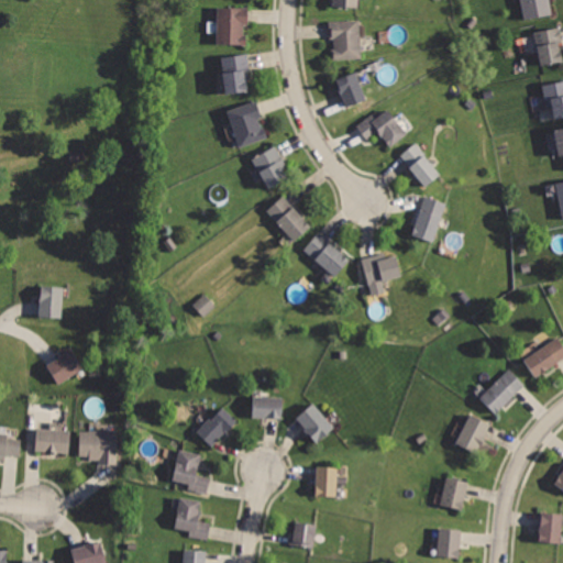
[(330,0),(330,9),(363,11),(363,0),(330,0)]
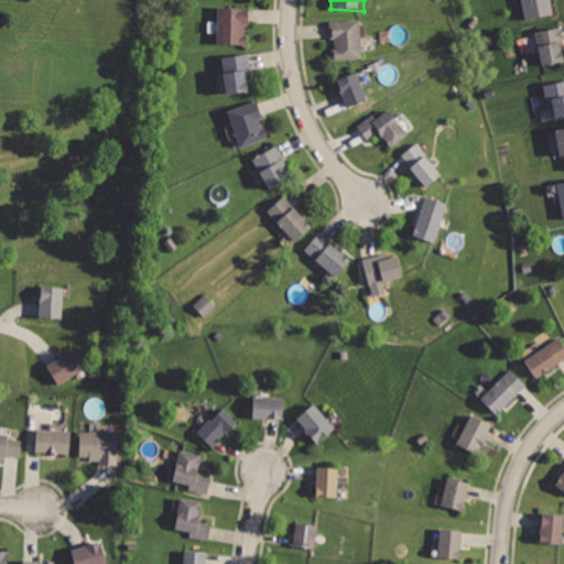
[(523,0),(527,18),(551,12),(549,0),(523,0)]
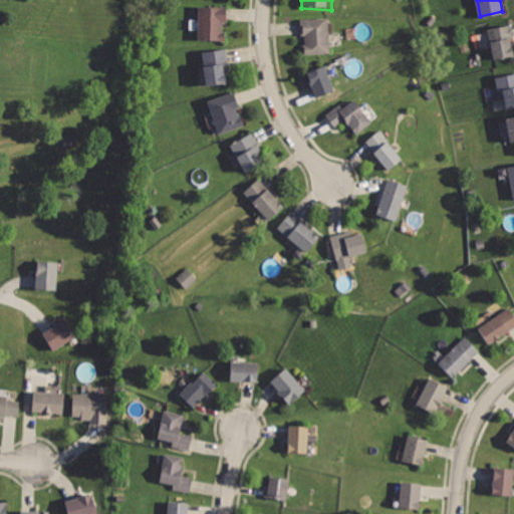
[(200,5),(199,39),(225,40),(226,6),(200,5)]
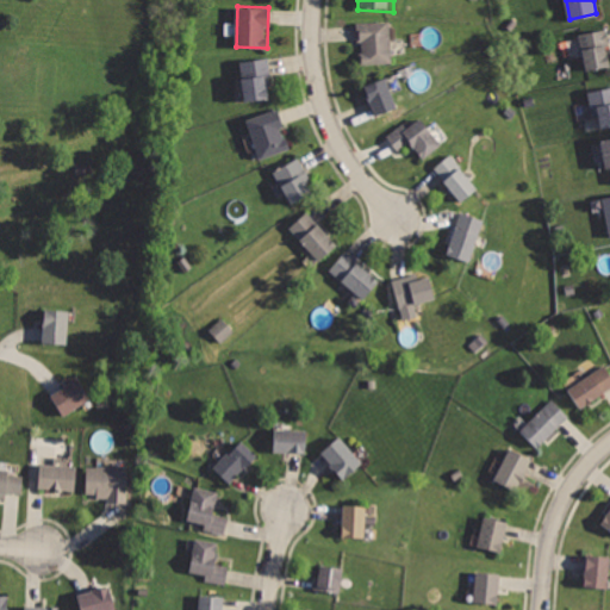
[(359,23),(360,63),(391,62),(390,22),(359,23)]
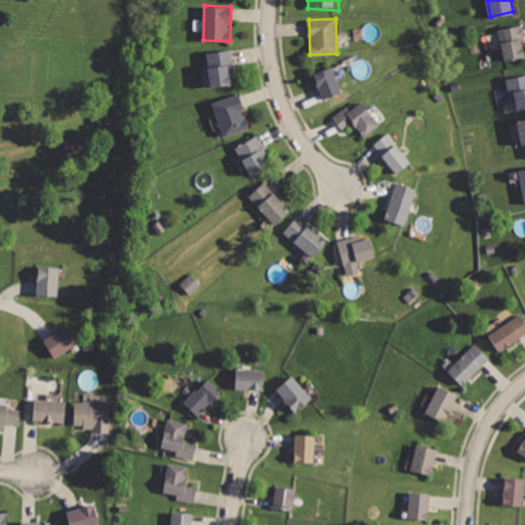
[(499,28),(507,63),(524,58),(521,41),(524,40),(524,36),(522,24),(499,28)]
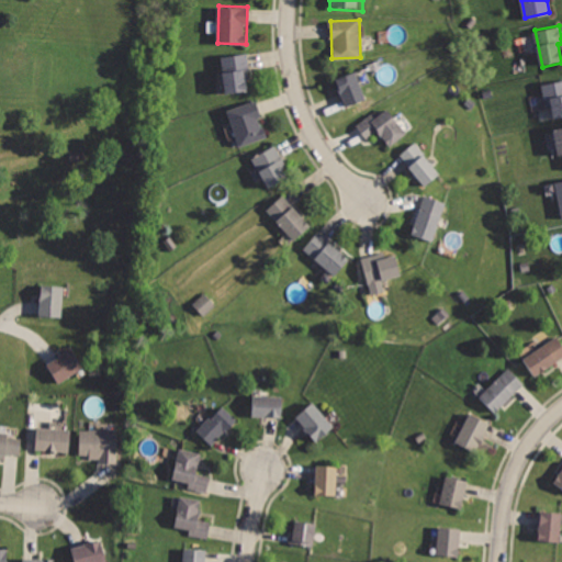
[(221,57),(224,91),(245,89),(244,78),(250,78),(248,54),(221,57)]
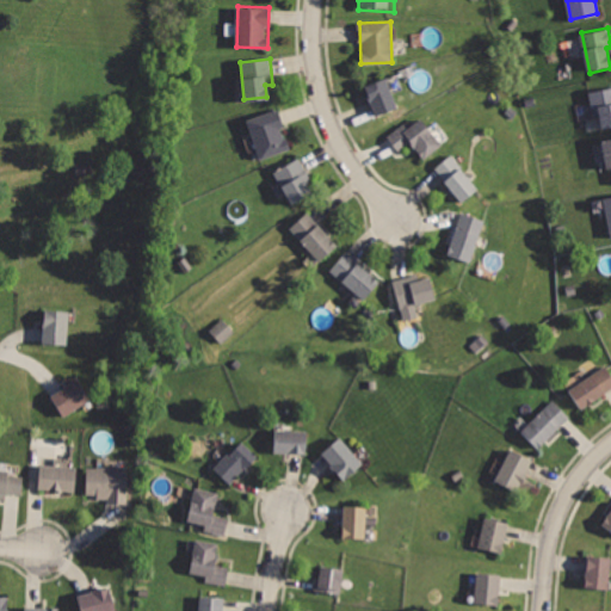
[(363,86),(376,117),(399,107),(384,76),(363,86)]
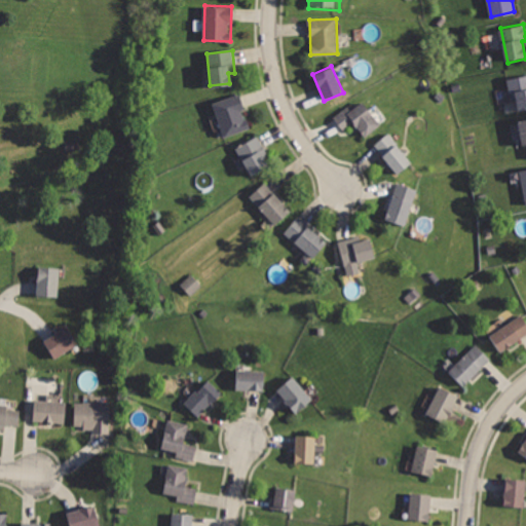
[(525,73),(511,77),(518,111),(525,109),(525,73)]
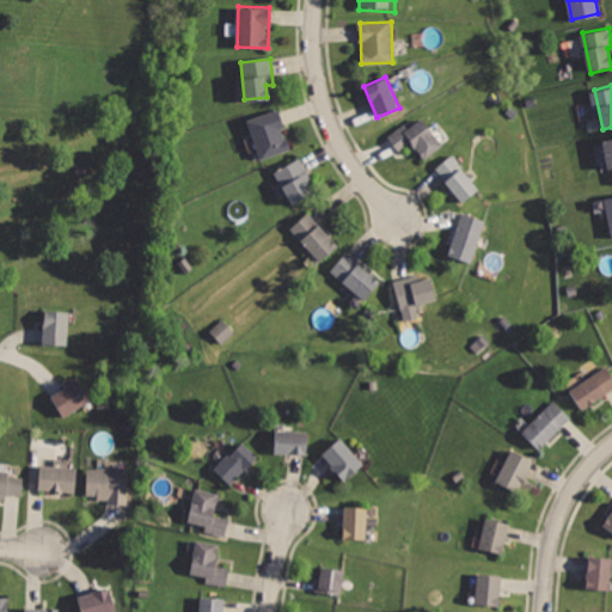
[(246,118),(258,157),(287,147),(281,130),(286,129),(279,108),(246,118)]
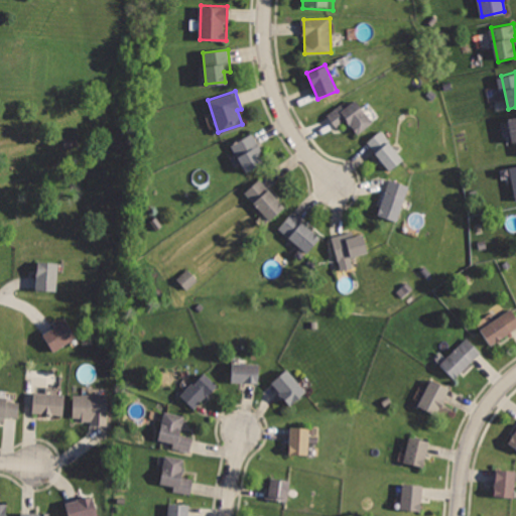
[(341,102),(325,114),(336,128),(347,120),(356,133),(373,120),(357,98),(345,106),(341,102)]
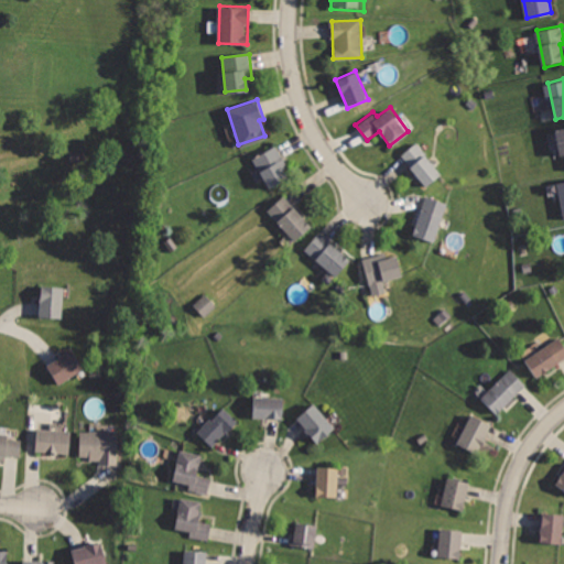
[(563,127),(554,129),(559,155),(563,153),(563,127)]
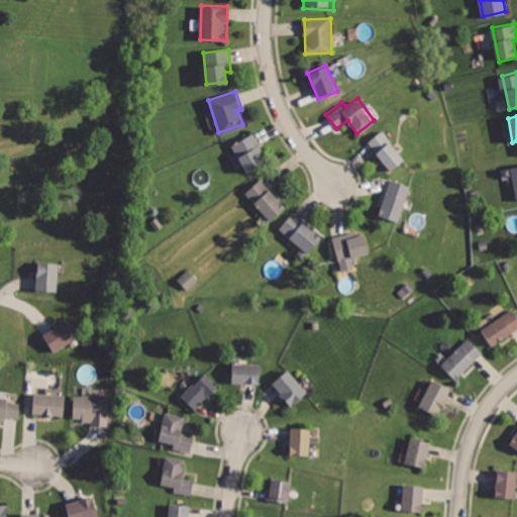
[(382,129),(367,144),(392,173),(408,158),(382,129)]
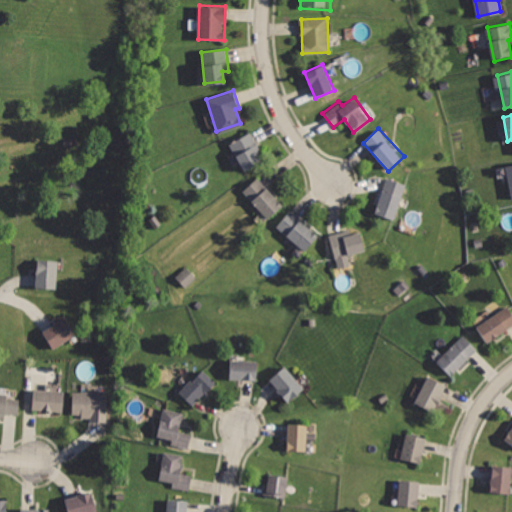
[(250,132),(229,146),(245,170),(259,161),(254,154),(262,149),(250,132)]
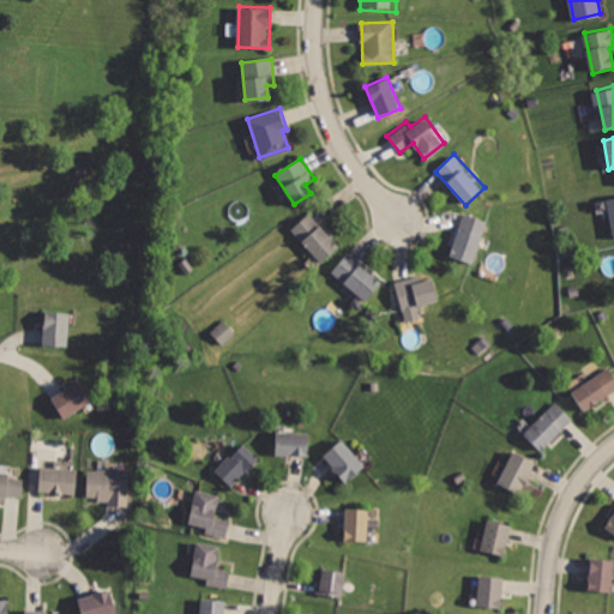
[(308,211),(288,230),(321,265),(342,245),(308,211)]
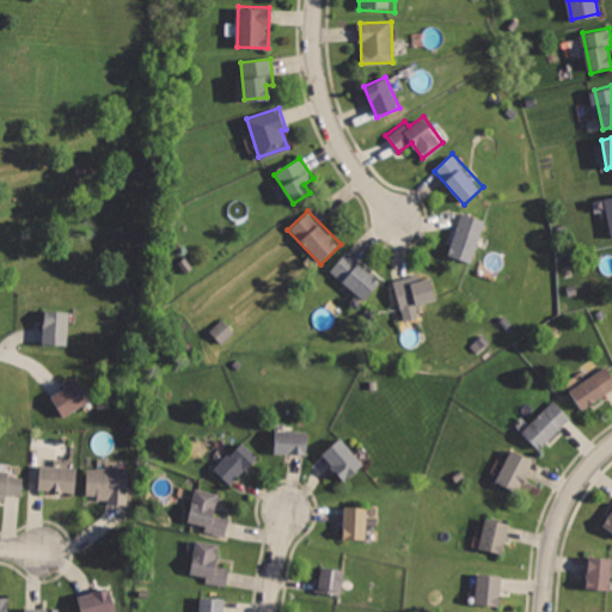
[(461,212),(447,257),(472,265),(488,220),(461,212)]
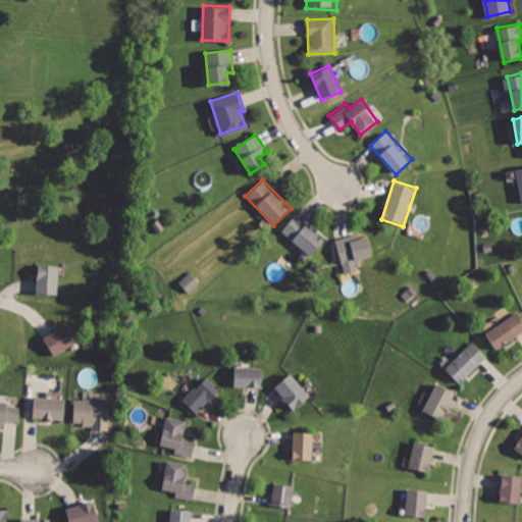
[(296,216),(281,233),(310,258),(324,240),(296,216)]
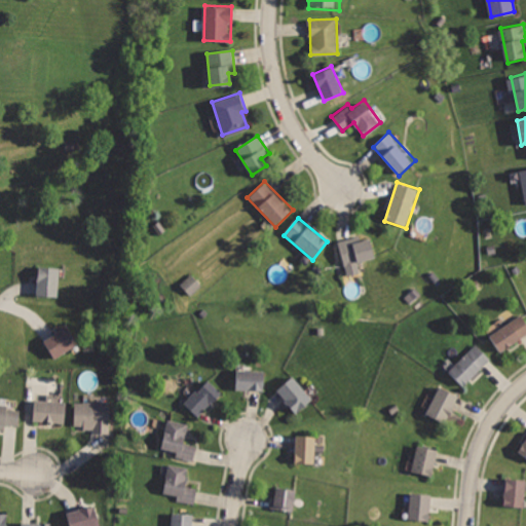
[(336,242),(344,268),(377,258),(371,238),(357,242),(355,237),(336,242)]
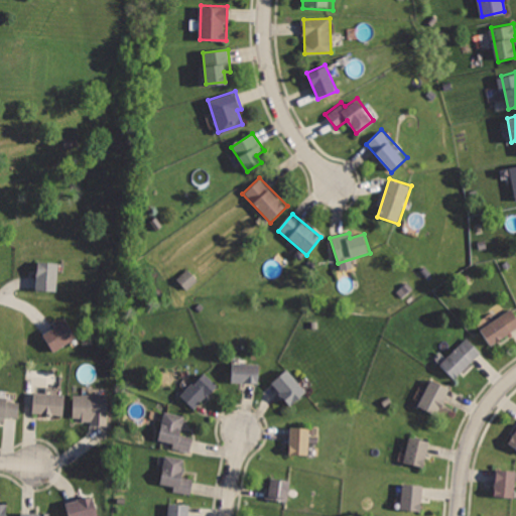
[(36,261),(33,292),(56,294),(60,264),(36,261)]
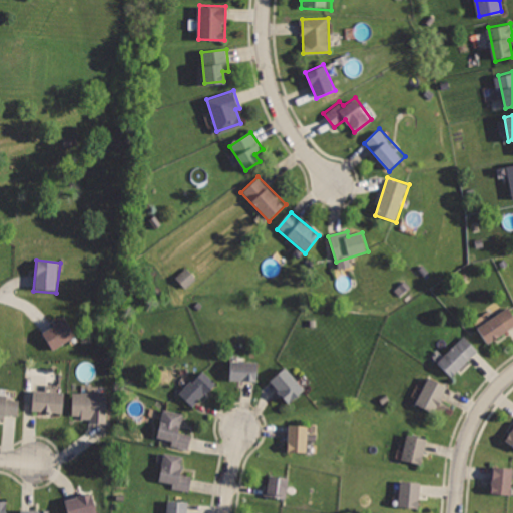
[(175,277),(185,288),(196,278),(186,267),(175,277)]
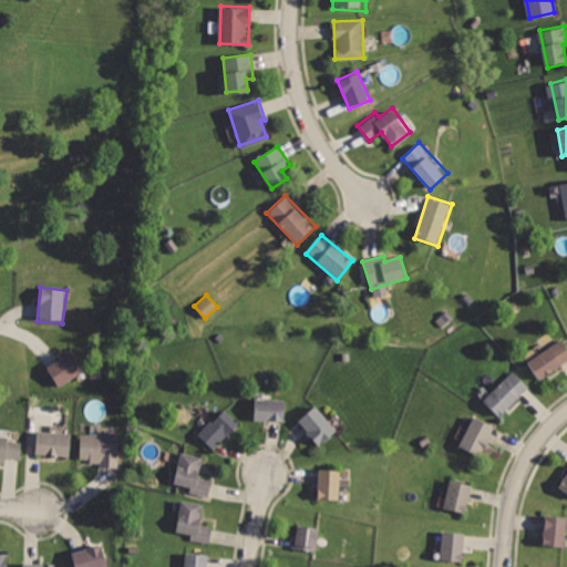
[(566,350),(562,342),(527,366),(539,382),(566,362),(566,350)]
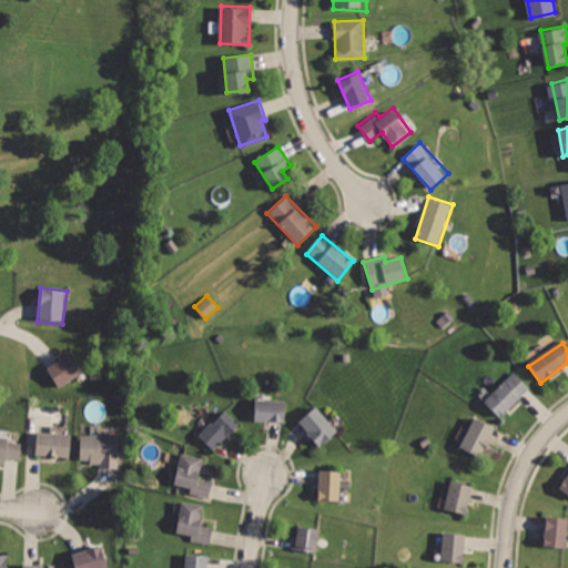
[(74,353),(48,371),(60,389),(87,372),(74,353)]
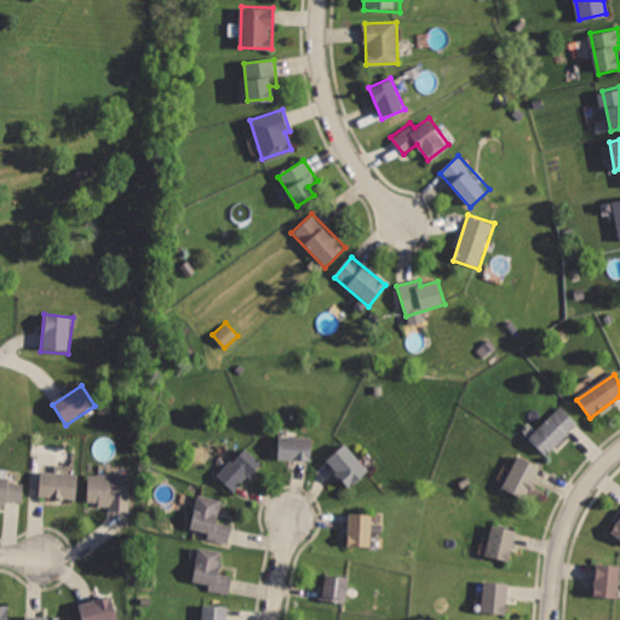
[(562,406),(529,437),(547,457),(580,425),(562,406)]
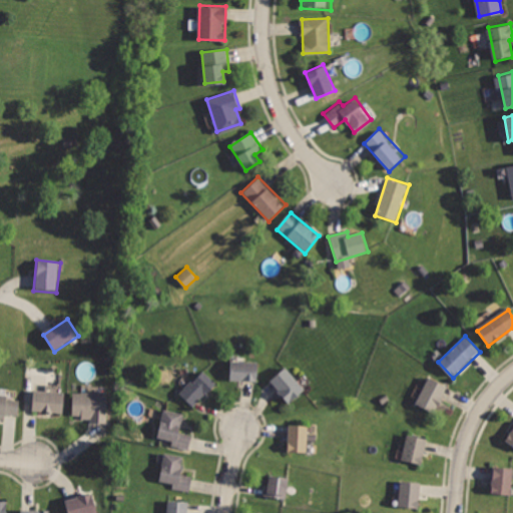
[(230,360),(229,380),(259,382),(260,362),(230,360)]
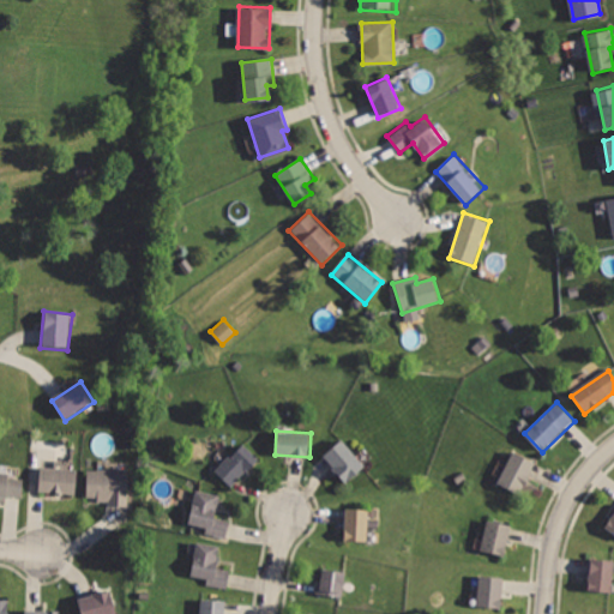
[(343,439),(323,459),(347,485),(367,464),(343,439)]
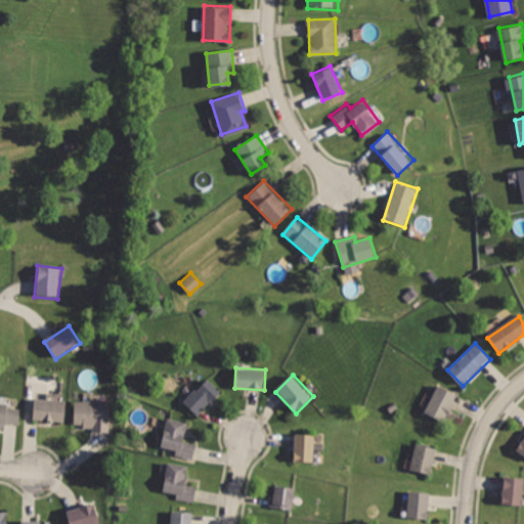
[(207,379),(182,403),(200,415),(220,393),(207,379)]
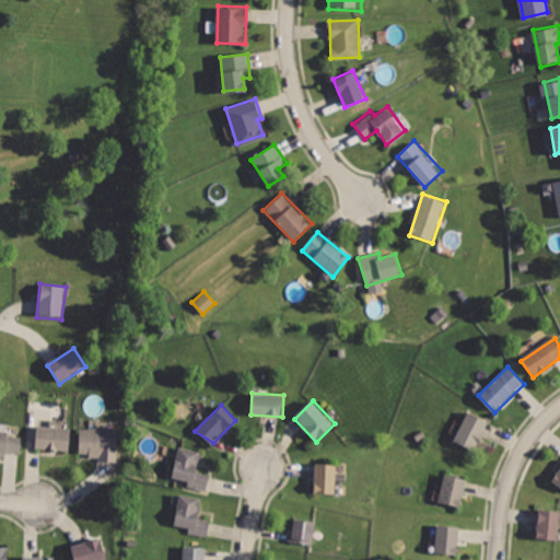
[(468,412),(454,443),(476,453),(490,422),(468,412)]
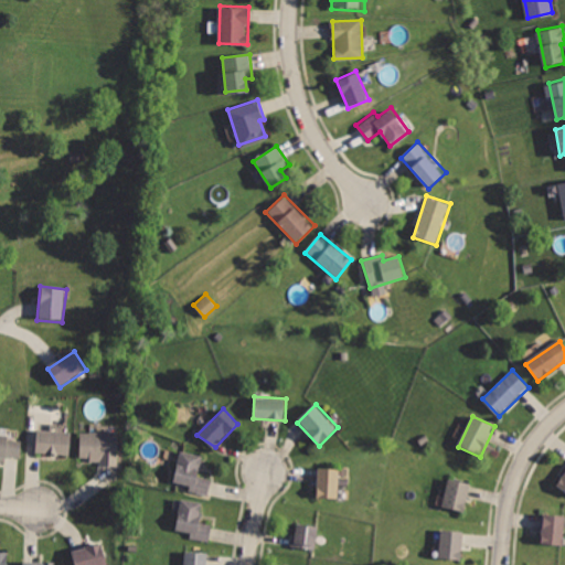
[(38,429),(36,455),(70,456),(71,432),(38,429)]
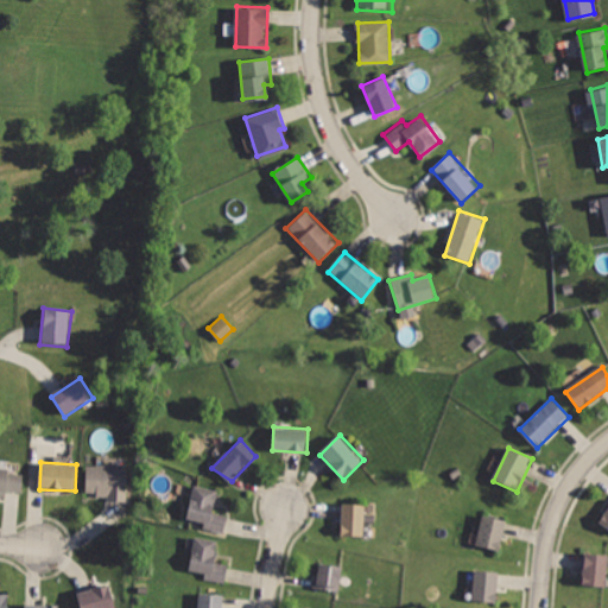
[(86,467),(86,494),(103,494),(105,502),(124,502),(124,467),(86,467)]
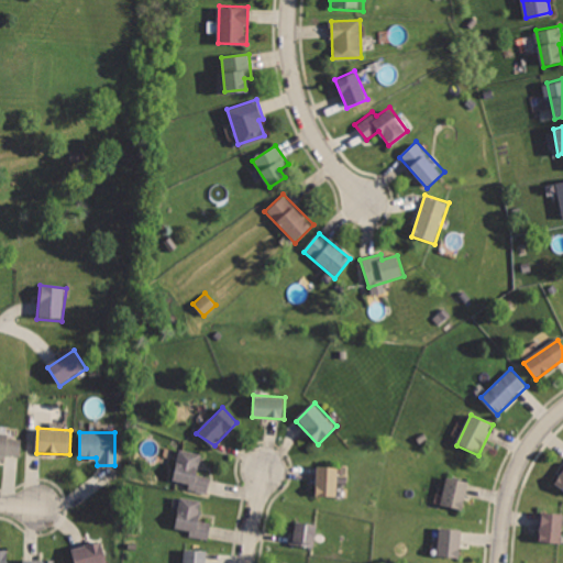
[(0,433),(0,462),(2,463),(2,455),(21,457),(23,437),(0,433)]
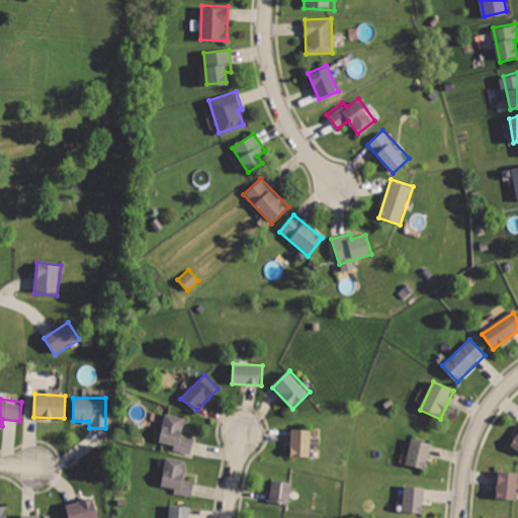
[(167,414),(160,441),(172,445),(171,450),(191,456),(196,441),(181,437),(186,419),(167,414)]
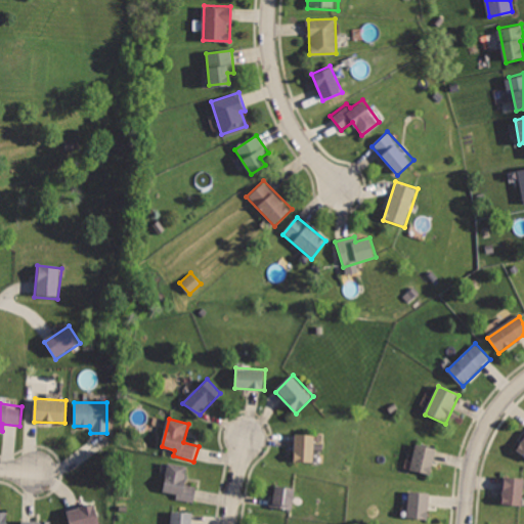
[(295,433),(295,463),(314,463),(314,433),(295,433)]
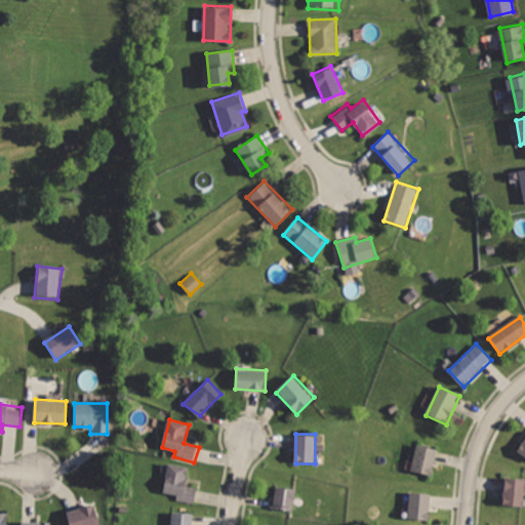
[(524,437),(516,450),(524,456),(524,437)]
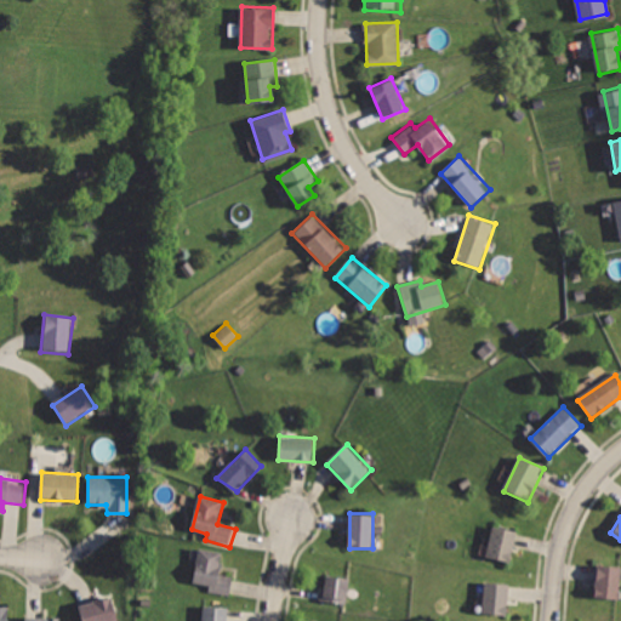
[(493,528),(486,558),(511,563),(517,533),(493,528)]
